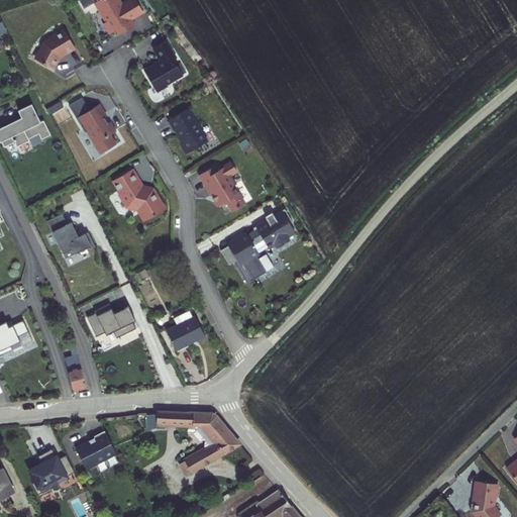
[(120,0),(100,0),(93,4),(105,23),(102,25),(109,35),(116,31),(119,36),(136,26),(133,21),(144,15),(135,0),(127,0),(122,3),(120,0)]
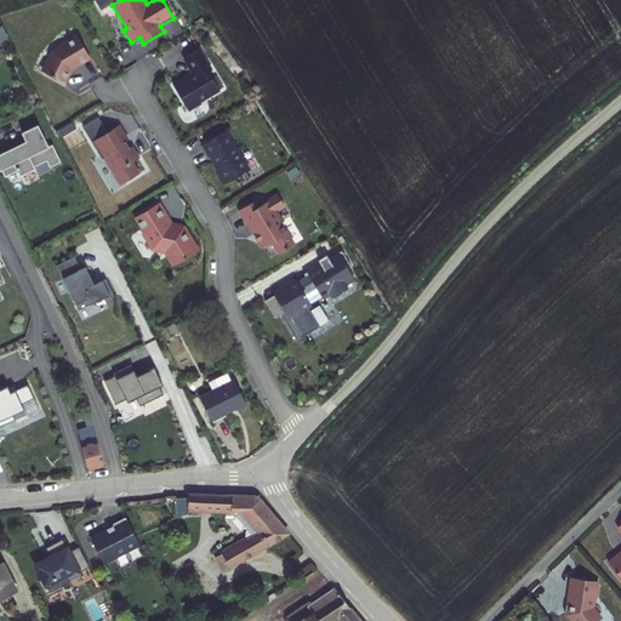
[(52,51),(40,72),(66,86),(74,72),(92,61),(77,34),(57,45),(58,47),(52,51)]
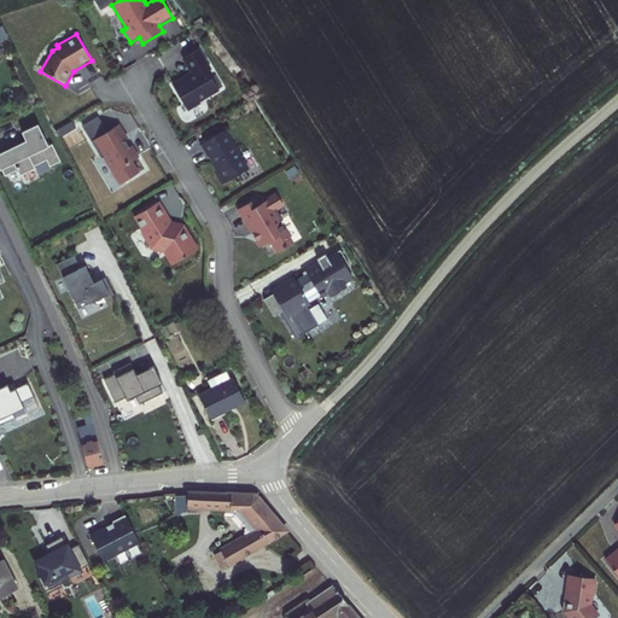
[(172,71),(185,65),(180,57),(198,47),(192,36),(162,52),(172,71)]
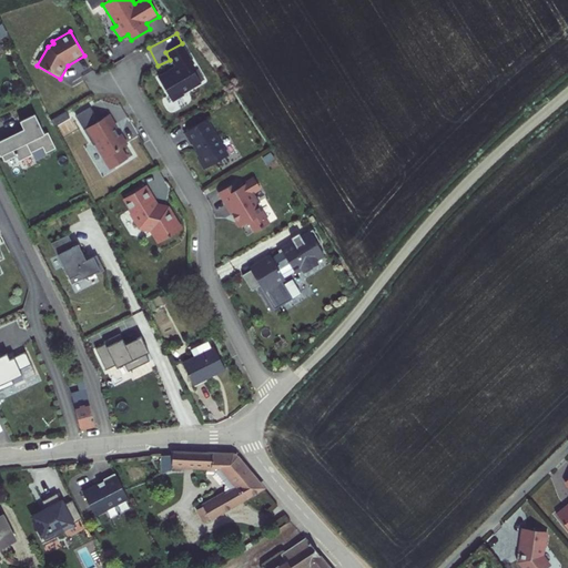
[(183,46),(168,54),(175,68),(158,78),(173,103),(201,85),(183,46)]
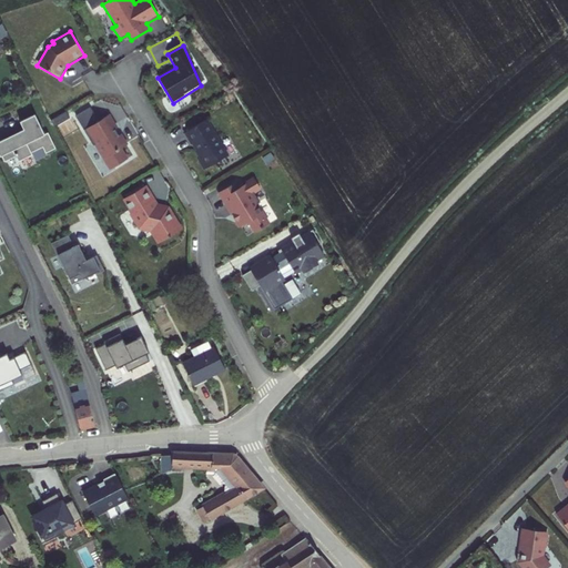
[(90,108),(77,117),(84,130),(110,172),(120,168),(129,160),(122,150),(129,145),(122,134),(117,139),(112,132),(118,129),(110,115),(99,122),(90,108)]
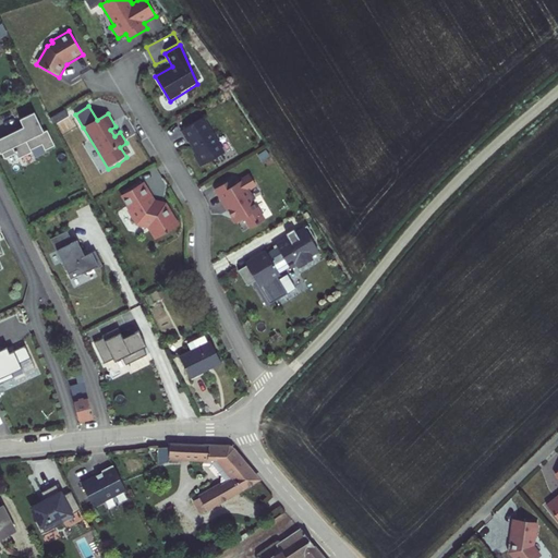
[(23,130),(0,141),(0,155),(1,155),(4,160),(7,159),(10,167),(19,162),(22,168),(36,161),(35,158),(48,153),(46,150),(55,147),(47,131),(44,134),(34,114),(19,122),(23,130)]
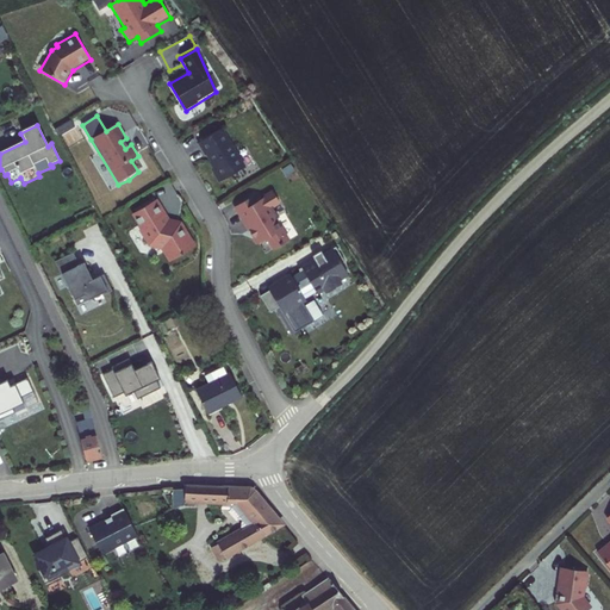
[(224,128),(197,144),(219,184),(247,168),(224,128)]
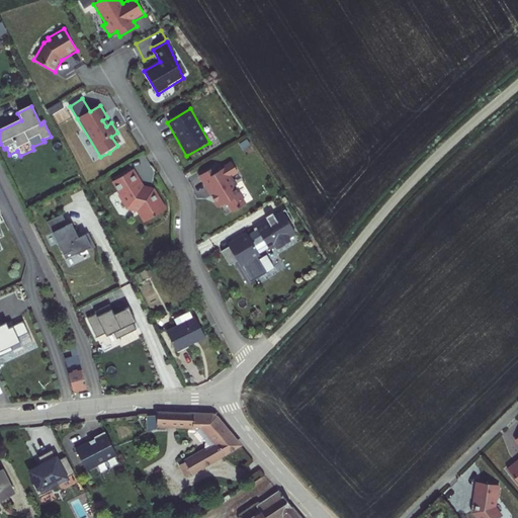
[(216,168),(203,176),(210,187),(208,188),(214,196),(216,196),(219,201),(223,207),(230,202),(233,207),(244,200),(233,182),(236,180),(231,172),(237,168),(234,163),(219,172),(216,168)]
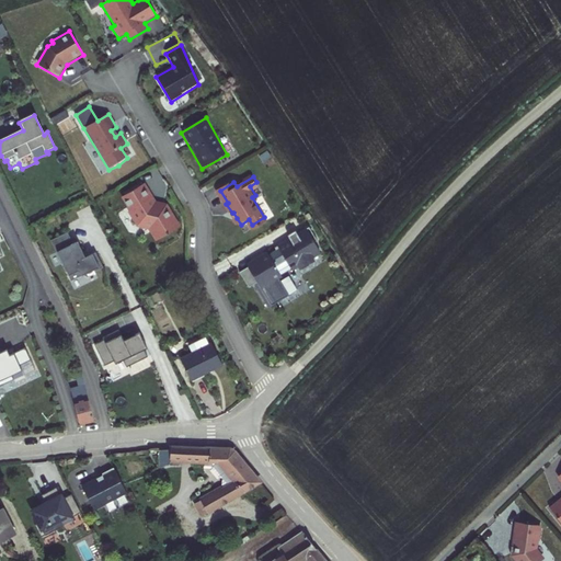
[(145,183),(118,198),(137,228),(148,231),(157,243),(182,226),(168,205),(157,202),(145,183)]
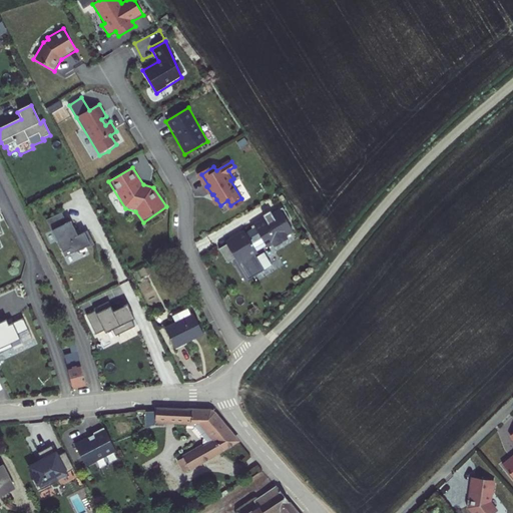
[(199,179),(191,183),(198,197),(206,193),(199,179)]
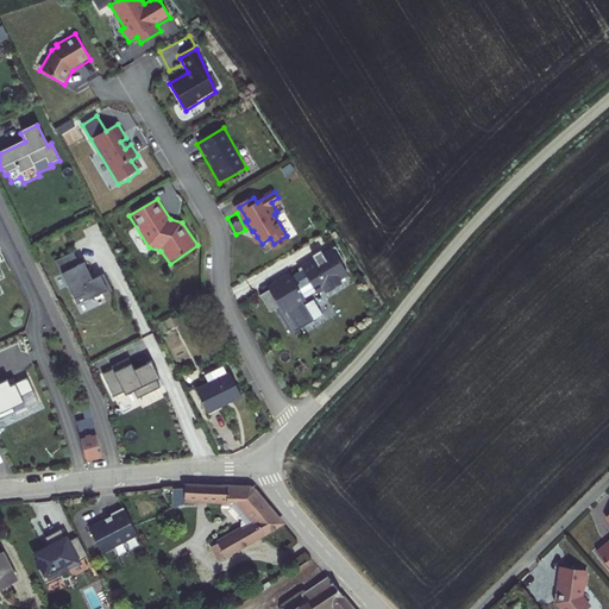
[(345,261),(337,246),(324,255),(321,250),(313,256),(315,259),(300,269),(301,272),(262,296),(272,313),(276,311),(292,336),(325,315),(315,299),(306,305),(303,300),(325,288),(327,292),(341,283),(339,278),(349,272),(343,262),(345,261)]
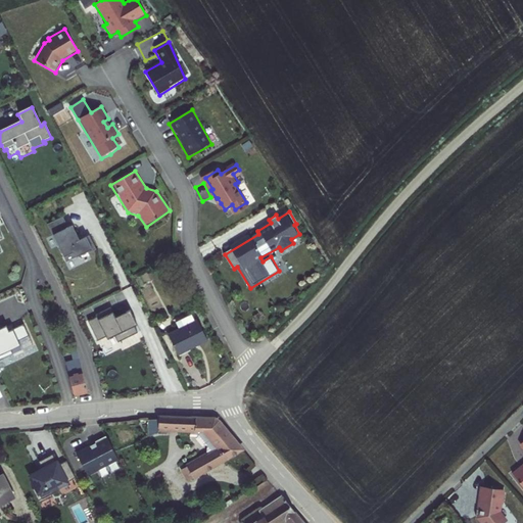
[(63,217),(47,225),(66,265),(97,249),(90,235),(80,241),(73,226),(68,228),(63,217)]
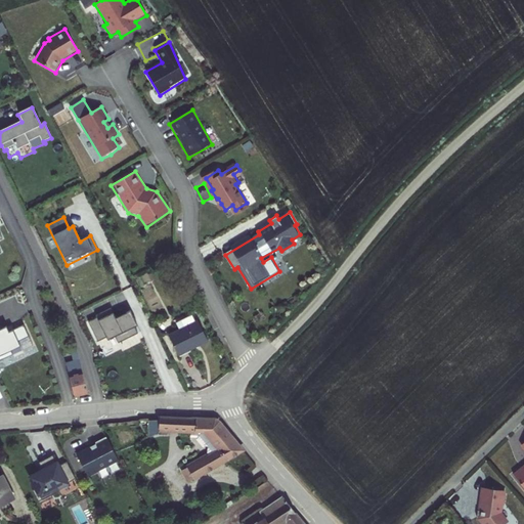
[(111,308),(96,315),(107,337),(114,334),(118,341),(137,332),(134,324),(136,322),(129,309),(115,316),(111,308)]
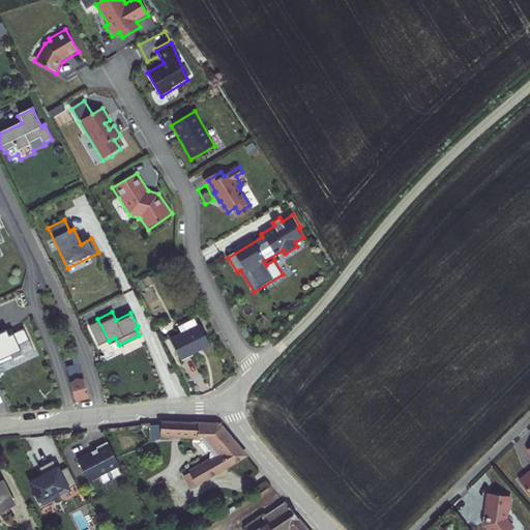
[(178,327),(181,333),(198,325),(195,319),(178,327)]
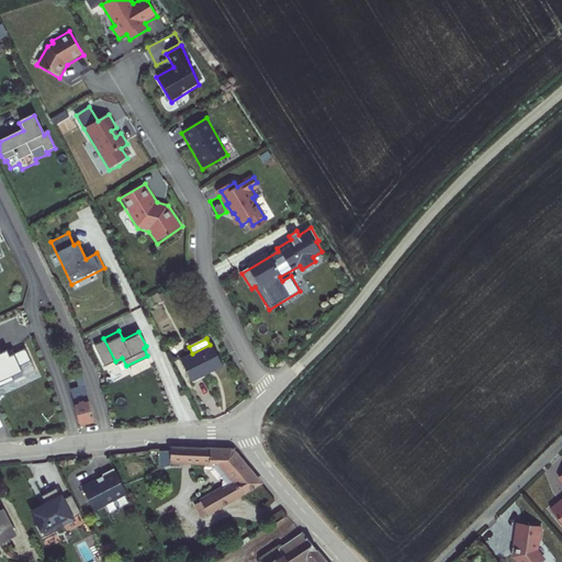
[(192,353),(181,359),(193,382),(204,378),(203,375),(222,366),(212,344),(210,345),(192,353)]
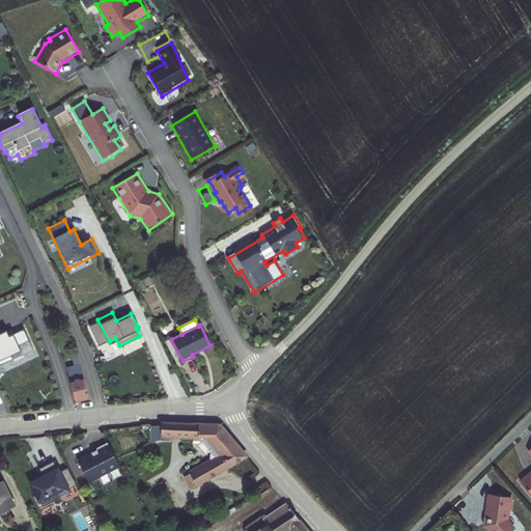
[(0,331),(0,363),(12,358),(10,353),(20,348),(18,344),(28,339),(23,329),(8,335),(5,329),(0,332),(0,331)]
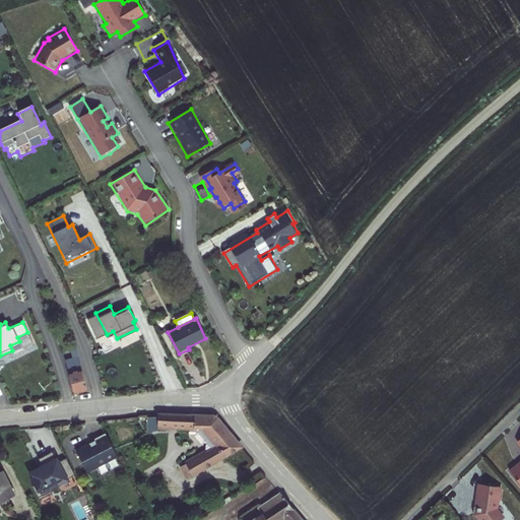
[(75,346),(70,347),(72,358),(65,360),(74,393),(87,389),(75,346)]
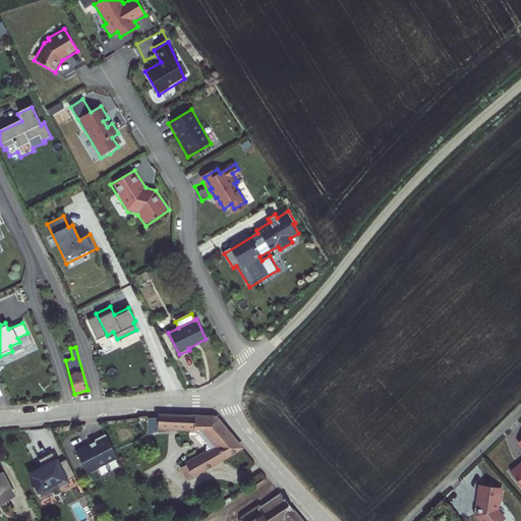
[(197,435),(204,443),(206,444),(206,451),(207,453),(181,467),(187,478),(241,448),(218,419),(214,416),(184,415),(159,414),(159,417),(148,418),(149,432),(159,429),(159,426),(189,427),(189,432),(196,432),(197,435)]
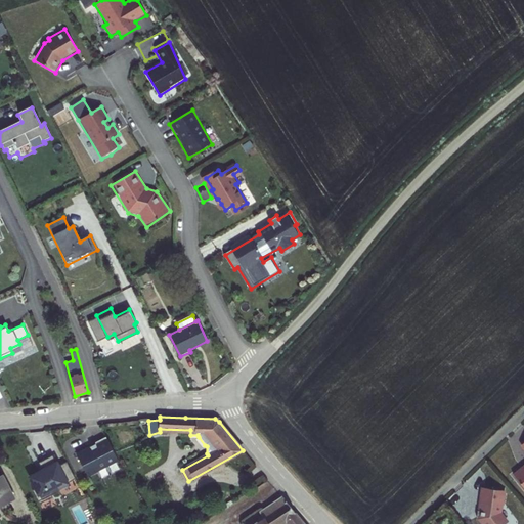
[(88,477),(119,461),(105,437),(75,453),(88,477)]
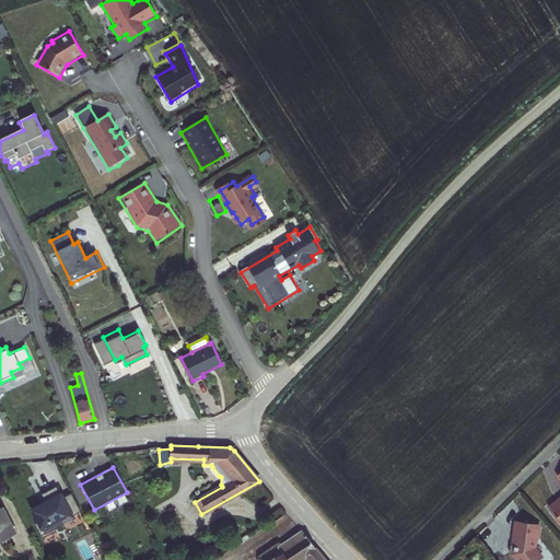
[(559,470),(557,474),(559,478),(559,496),(548,506),(559,520),(559,470)]
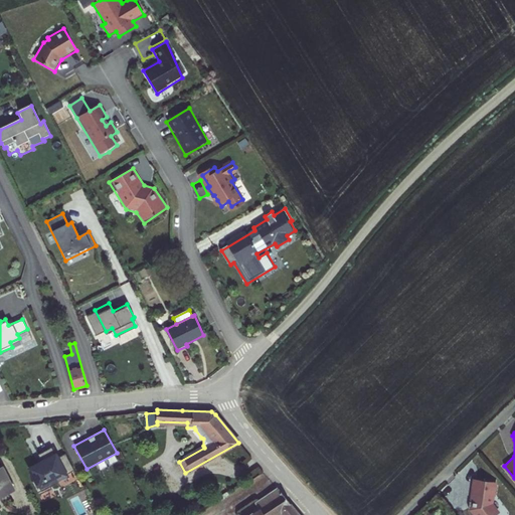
[(40,460),(26,467),(39,492),(59,482),(57,478),(67,473),(72,470),(65,454),(58,457),(55,452),(53,453),(51,448),(38,454),(40,460)]
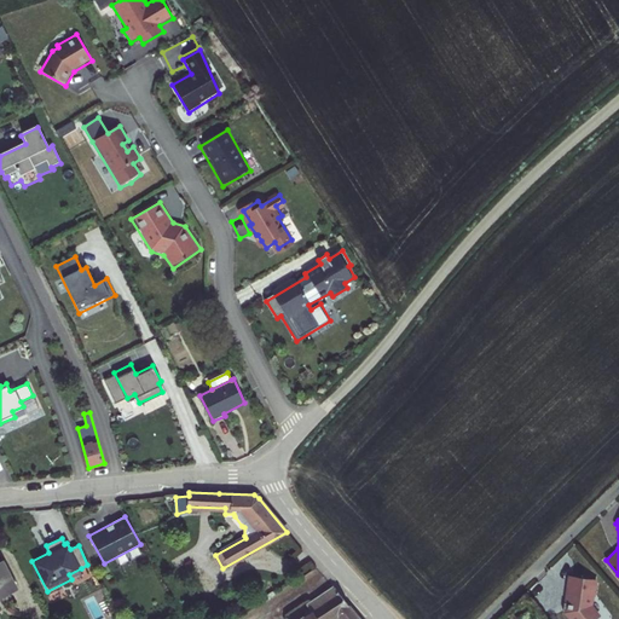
[(0,562),(0,596),(17,589),(3,561),(0,562)]
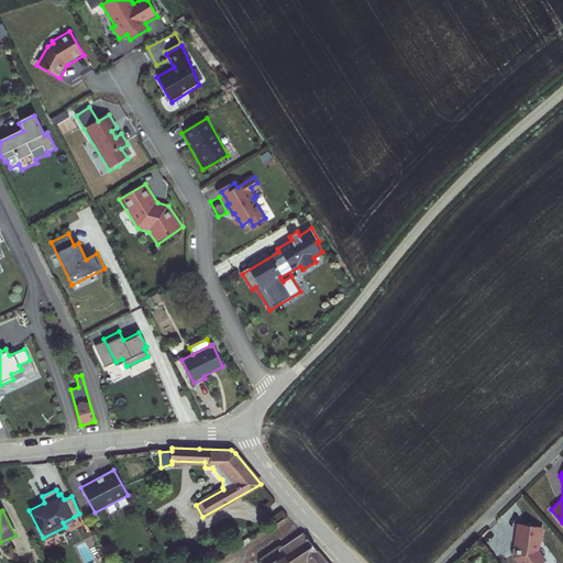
[(544,528),(517,523),(512,559),(515,562),(544,562),(547,562),(541,552),(544,528)]
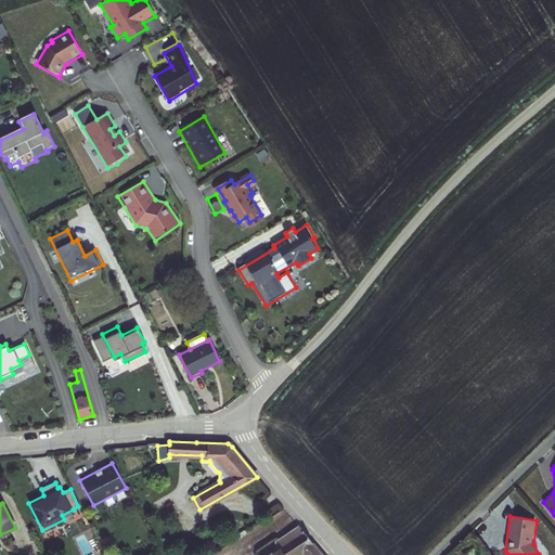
[(295,554),(302,551),(305,554),(322,554),(298,526),(274,542),(279,547),(268,554),(295,554)]
